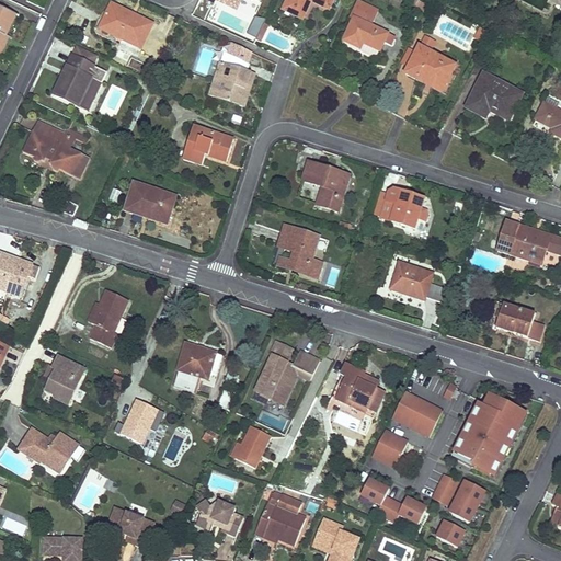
[(238,0),(256,0),(261,2),(261,0),(217,0),(217,2),(233,10),(238,0)]
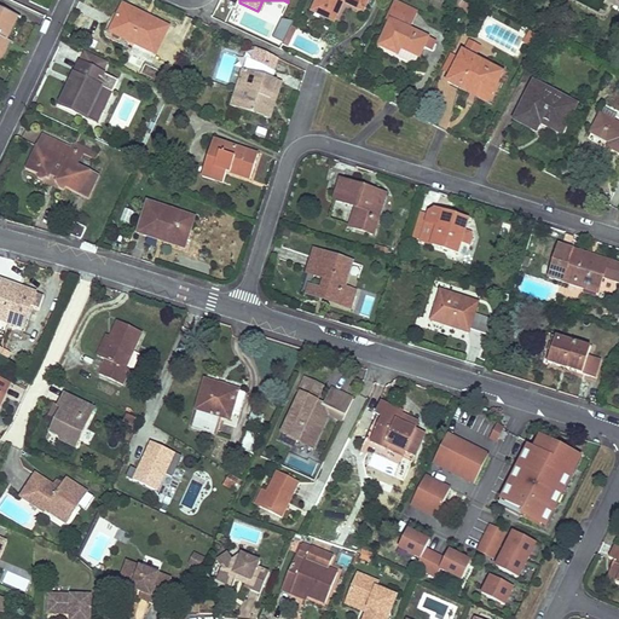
[(334,21),(340,11),(345,0),(363,10),(368,0),(318,0),(313,11),(334,21)]
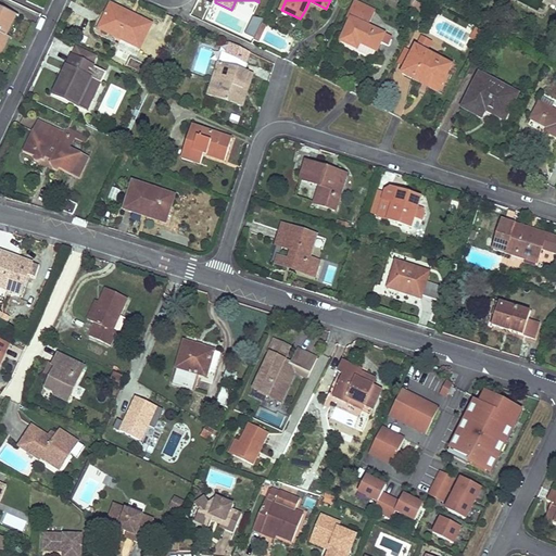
[(388,46),(391,38),(367,27),(375,11),(355,2),(348,19),(352,21),(342,41),(358,50),(362,43),(378,51),(381,42),(388,46)]
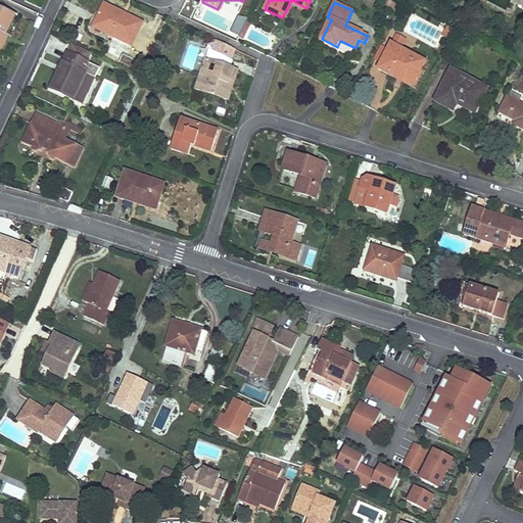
[(132,47),(138,35),(143,24),(105,6),(94,29),(132,47)]
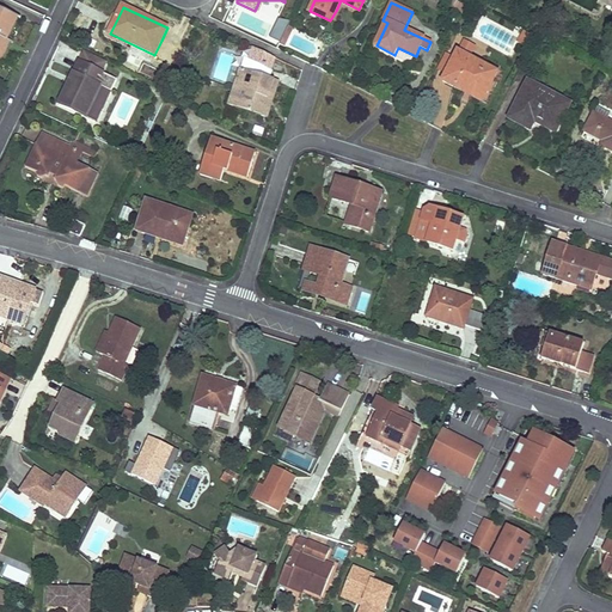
[(0,54),(1,53),(4,54),(10,42),(7,41),(18,18),(0,8),(0,54)]
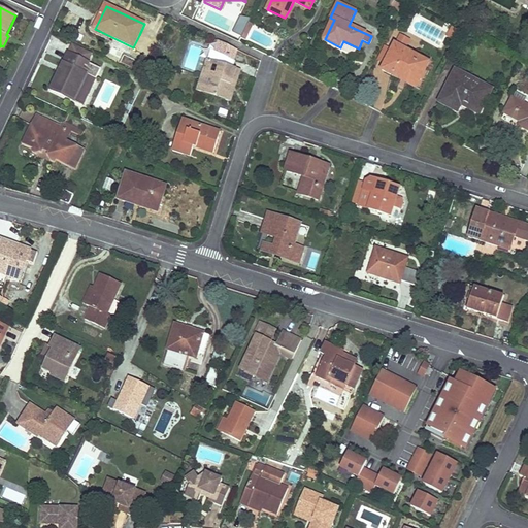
[(355,57),(359,48),(343,41),(340,47),(339,50),(355,57)]
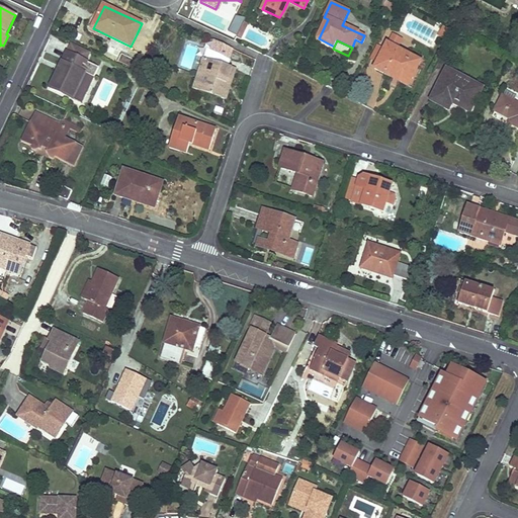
[(409,86),(416,74),(422,62),(389,45),(375,68),(409,86)]
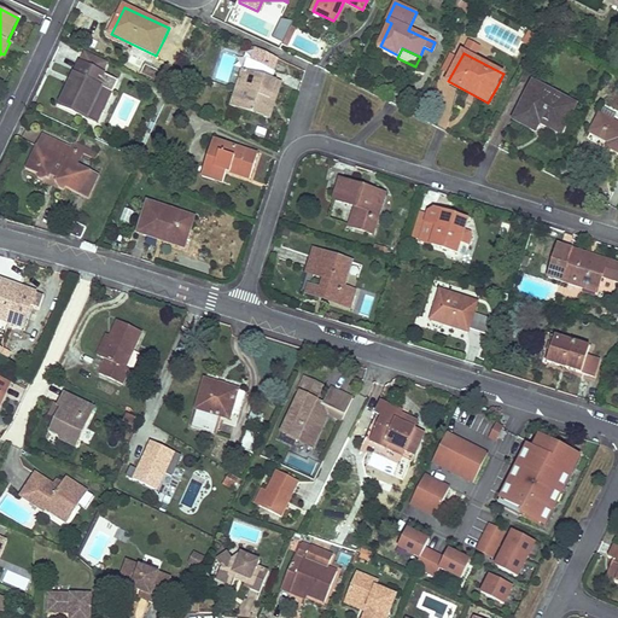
[(269,120),(275,101),(283,83),(273,81),(275,73),(248,58),(232,108),(269,120)]
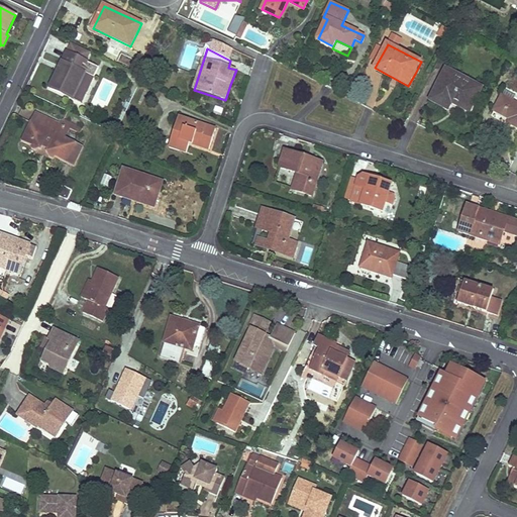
[(74,99),(86,73),(95,78),(99,69),(68,54),(50,88),(74,99)]
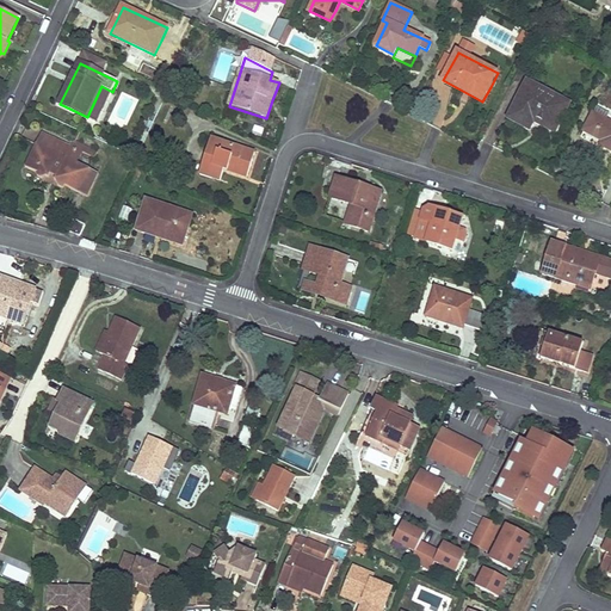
[(530,130),(535,121),(556,133),(571,105),(529,82),(510,119),(530,130)]
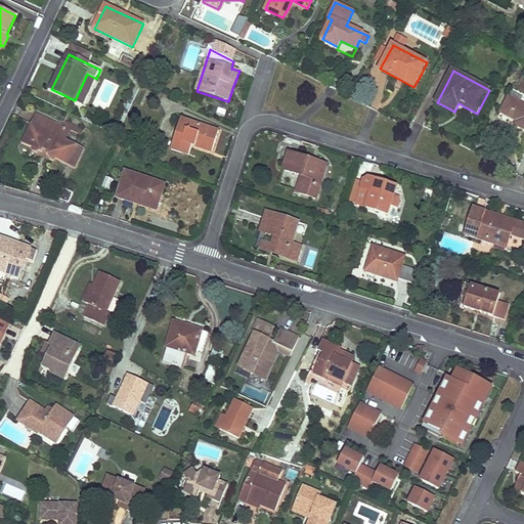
[(96,79),(87,74),(75,100),(84,105),(96,79)]
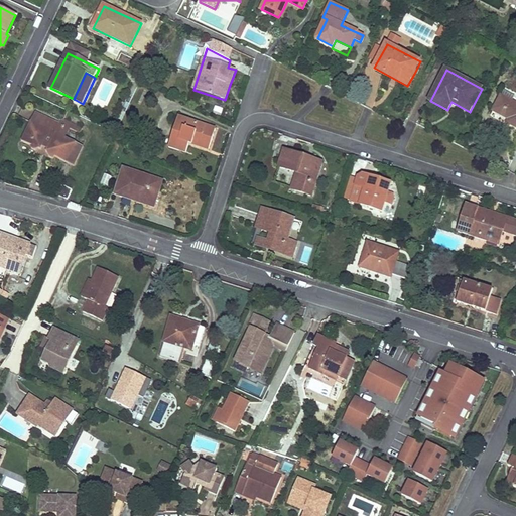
[(515,97),(506,91),(503,97),(513,102),(515,97)]
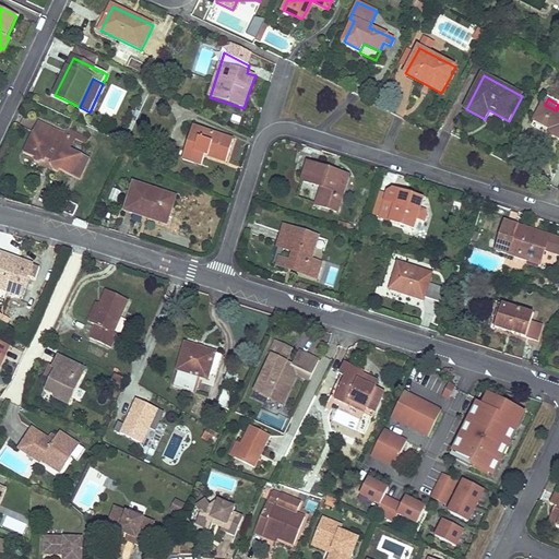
[(550,133),(558,137),(558,111),(556,110),(545,105),(535,120),(552,129),(550,133)]
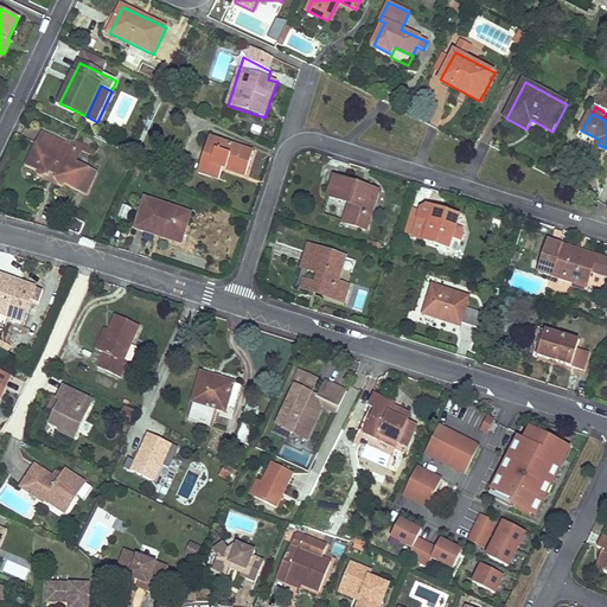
[(100,172),(77,161),(70,159),(75,147),(83,151),(95,157),(97,152),(74,140),(71,146),(46,135),(42,146),(37,145),(26,168),(40,174),(38,179),(64,191),(66,186),(88,196),(100,172)]
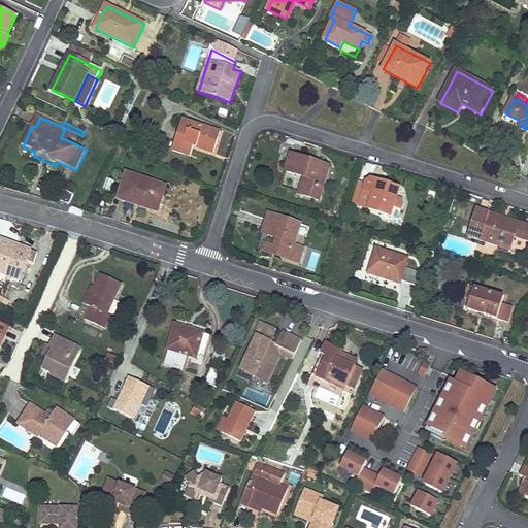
[(192,157),(195,147),(215,154),(221,132),(183,121),(173,151),(192,157)]
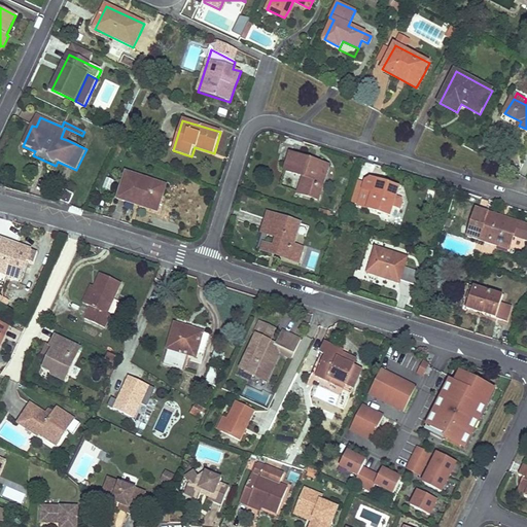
[(61,138),(67,140),(72,131),(65,128),(61,138)]
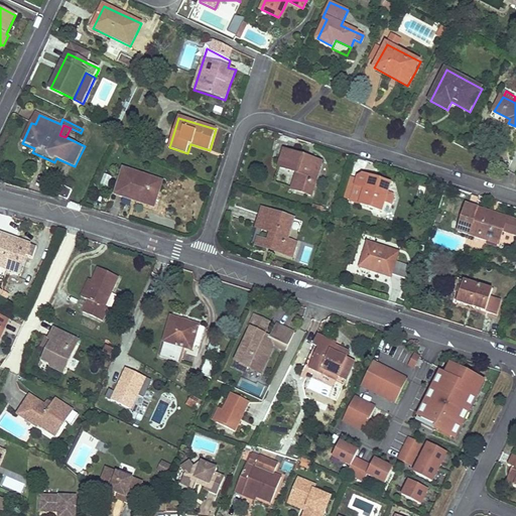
[(292,189),(312,196),(323,162),(285,151),(280,167),(297,173),(292,189)]
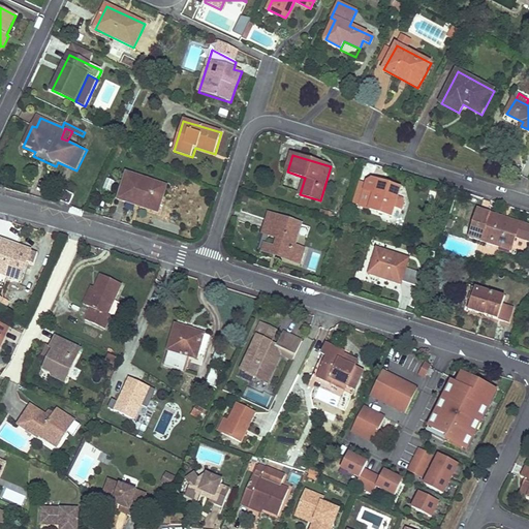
[(158,213),(166,187),(127,174),(119,200),(158,213)]
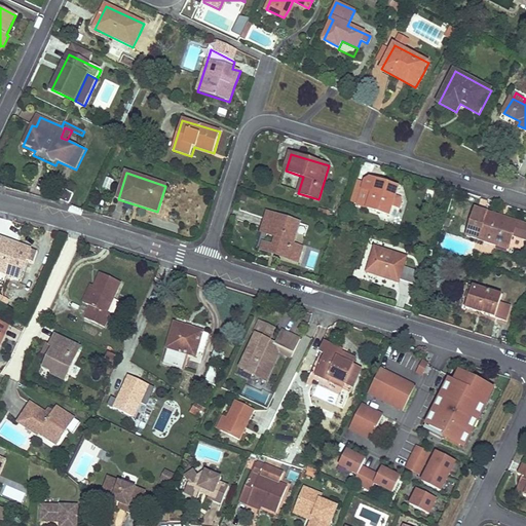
[(360,207),(366,184),(359,181),(351,203),(360,207)]
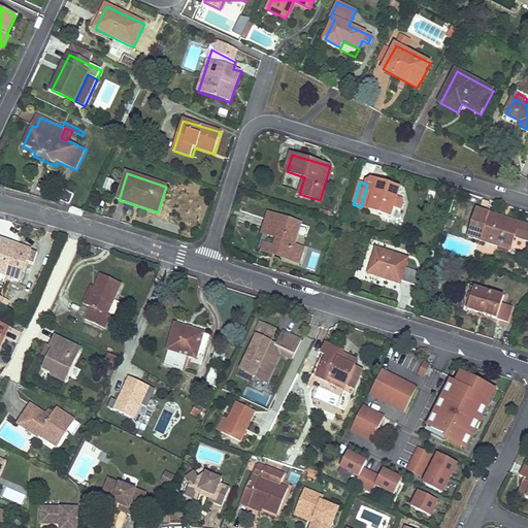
[(377,186),(368,183),(367,185),(361,207),(392,217),(400,189),(378,183),(377,186)]
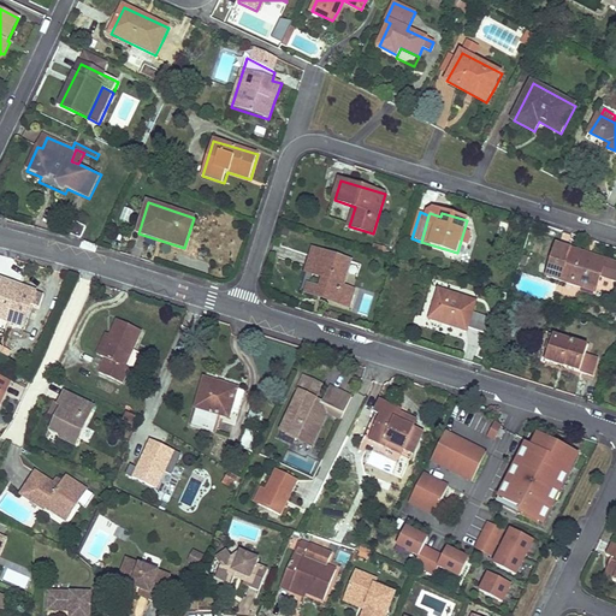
[(81,238),(87,229),(76,224),(70,234),(81,238)]
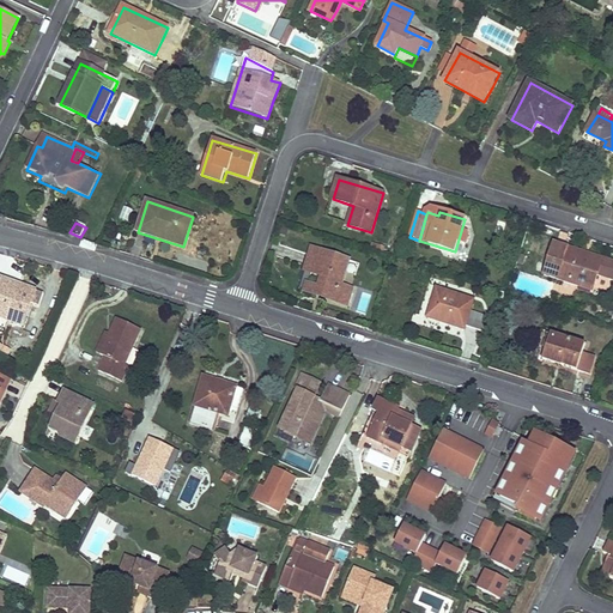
[(612,262),(556,244),(546,274),(593,290),(598,274),(612,279),(612,262)]
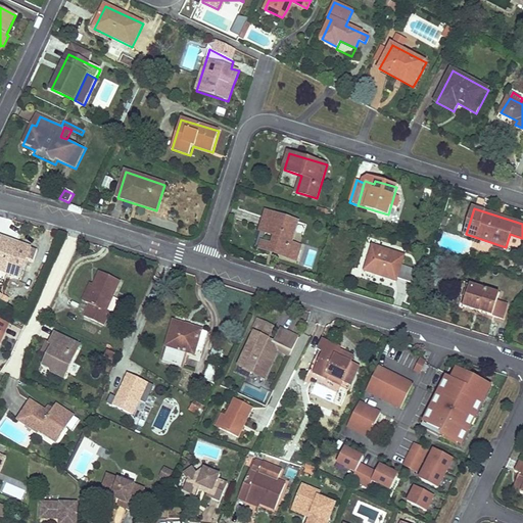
[(297,260),(301,245),(294,243),(300,224),(267,214),(256,247),(297,260)]
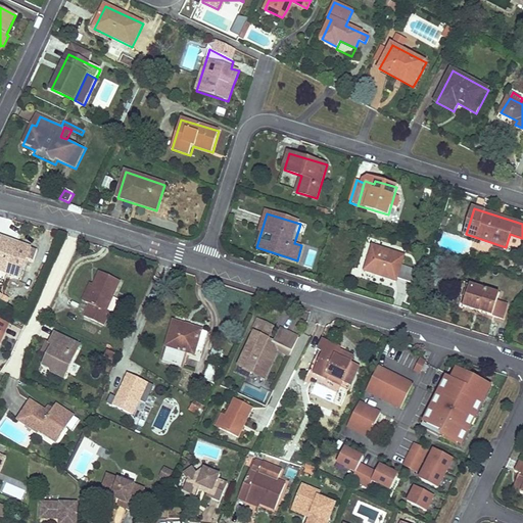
[(35,249),(0,237),(0,271),(19,278),(24,266),(28,268),(35,249)]
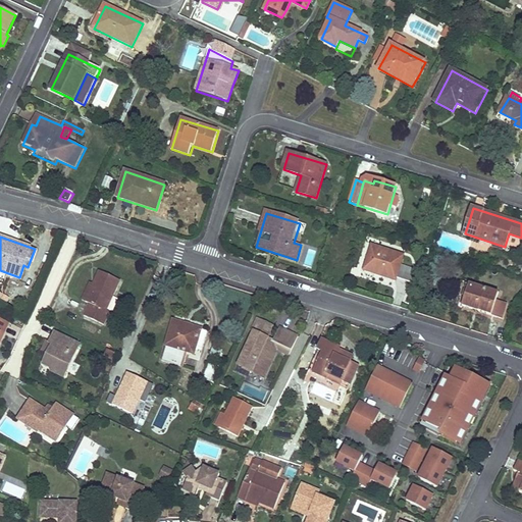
[(396,281),(397,279),(398,277),(413,282),(417,270),(402,265),(404,256),(373,246),(365,271),(396,281)]
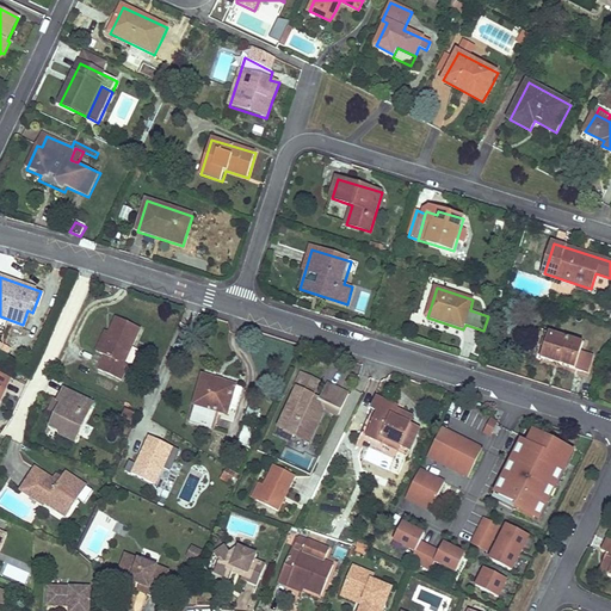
[(119,378),(127,365),(122,363),(140,327),(116,315),(107,332),(98,351),(104,353),(97,368),(119,378)]
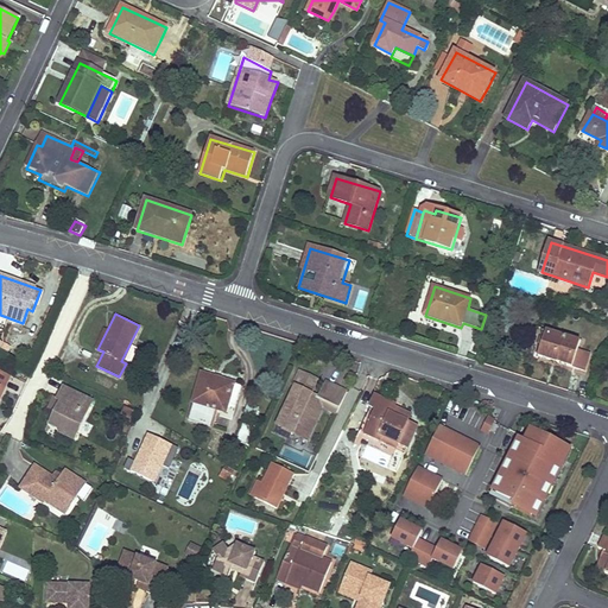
[(105,329),(95,348),(97,349),(107,330),(105,329)]
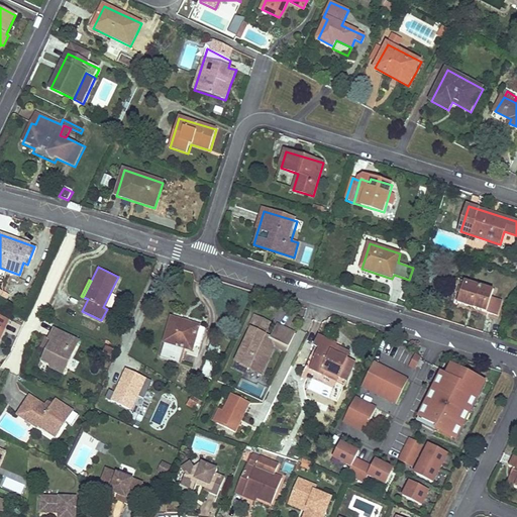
[(502,302),(493,299),(495,291),(466,282),(458,303),(498,315),(502,302)]
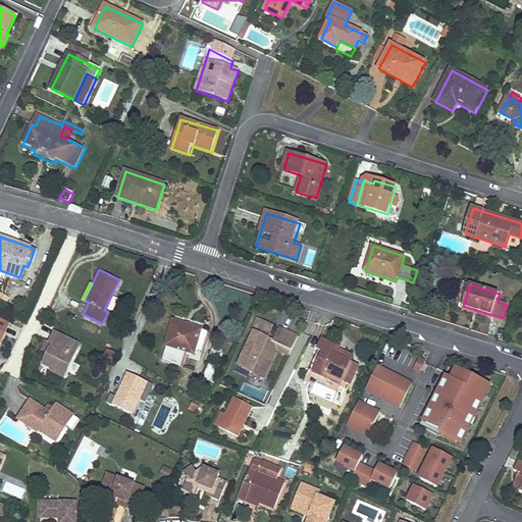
[(186,352),(194,354),(200,329),(171,321),(161,361),(181,366),(186,352)]
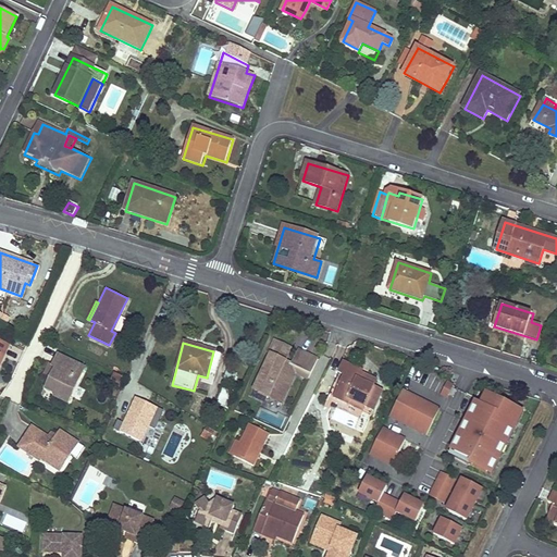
[(283,399),(298,368),(286,361),(292,349),(279,343),(256,390),(269,396),(270,394),(283,399)]
